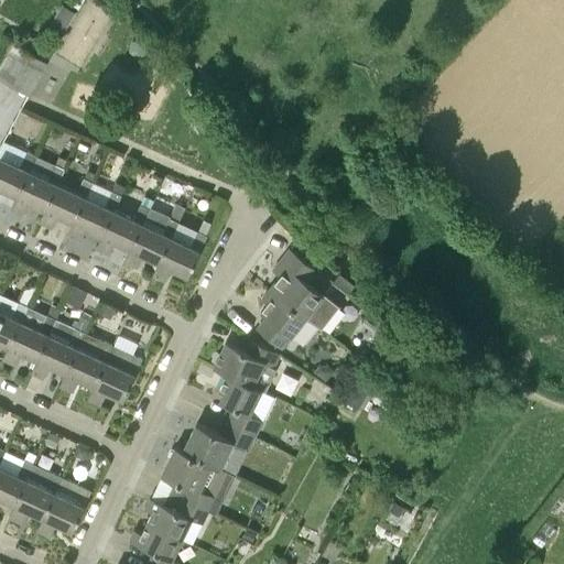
[(75,13),(63,6),(45,34),(57,42),(75,13)]
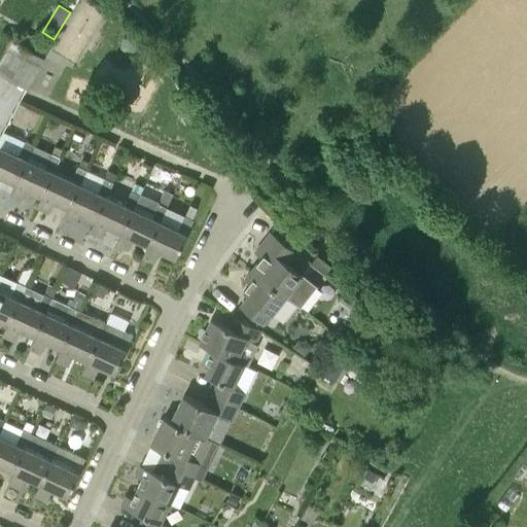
[(20,29),(14,38),(12,40),(43,58),(49,46),(20,29)]
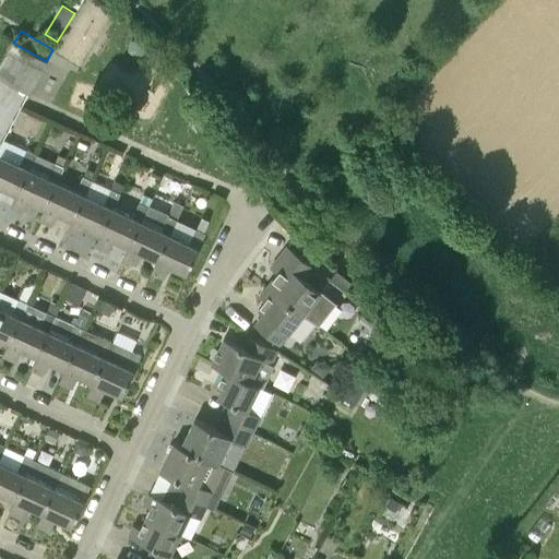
[(0,76),(28,93),(46,61),(13,43),(15,40),(6,35),(0,44),(0,76)]
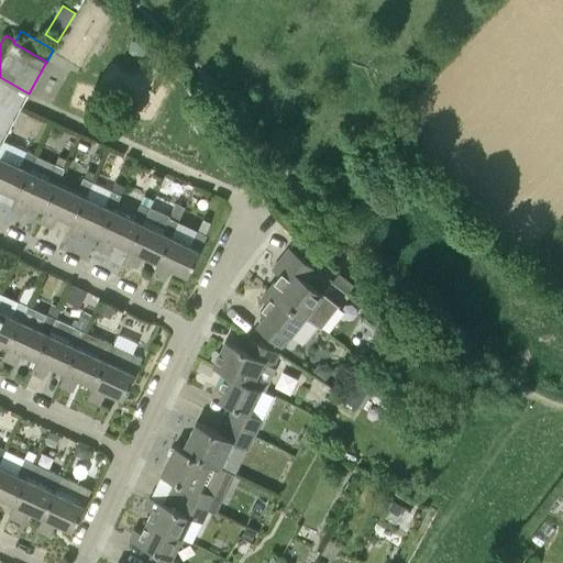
[(0,189),(1,188),(18,196),(28,174),(26,174),(29,168),(33,156),(24,153),(20,165),(0,156),(0,189)]
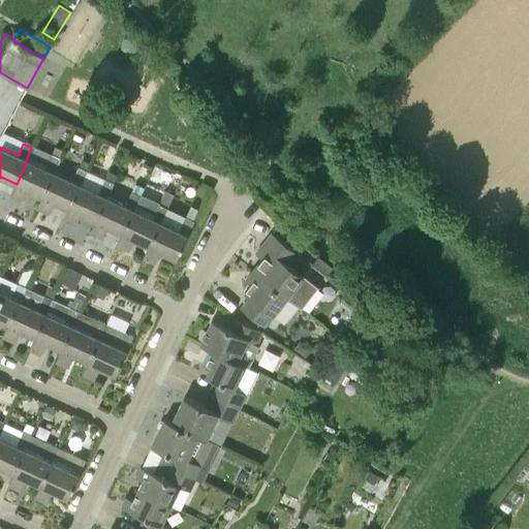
[(50,155),(44,166),(27,158),(25,163),(26,163),(17,184),(10,195),(22,200),(28,189),(42,196),(53,175),(52,175),(59,159),(58,158),(59,156),(51,153),(50,155)]
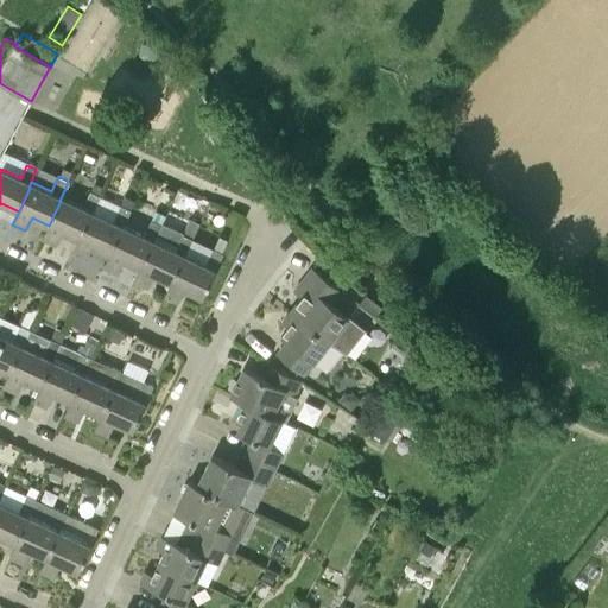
[(90,192),(99,196),(105,188),(95,183),(90,192)]
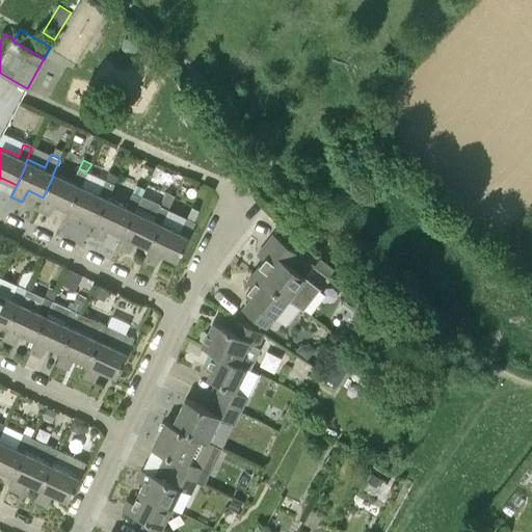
[(53,176),(43,197),(37,209),(49,214),(54,203),(70,210),(86,171),(79,168),(77,167),(70,183),(53,176)]
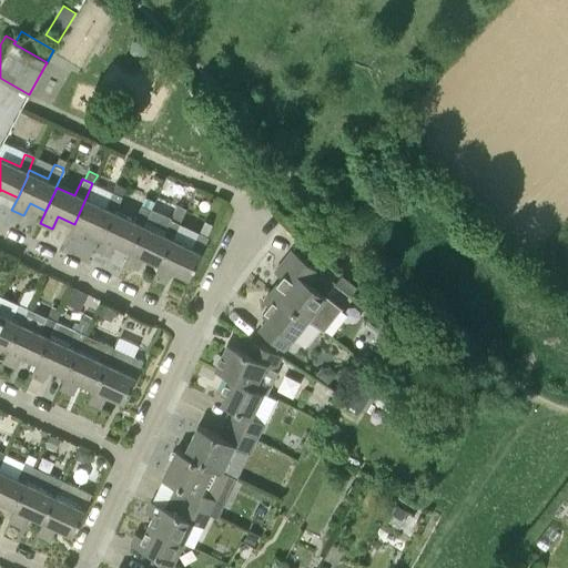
[(113,193),(121,196),(125,186),(118,182),(113,193)]
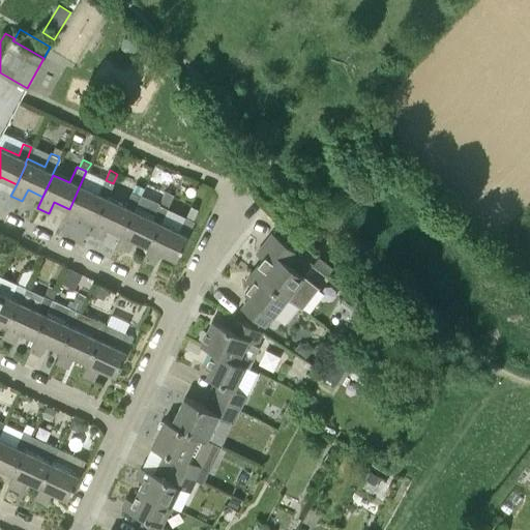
[(113,183),(106,180),(86,171),(69,209),(63,221),(76,226),(81,214),(95,222),(107,199),(106,199),(113,183)]
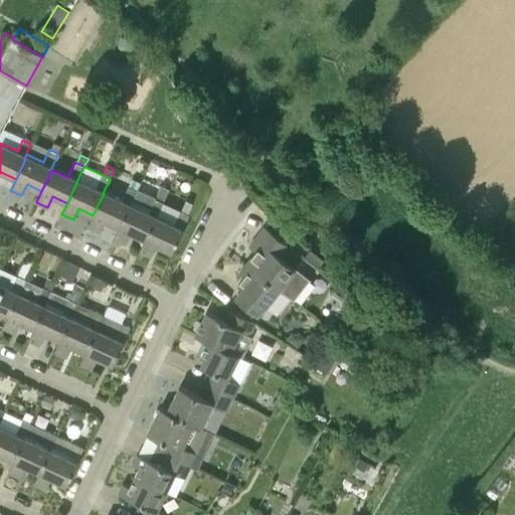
[(119,200),(104,193),(93,215),(88,226),(100,231),(105,220),(119,227),(130,204),(137,189),(136,188),(126,184),(119,200)]
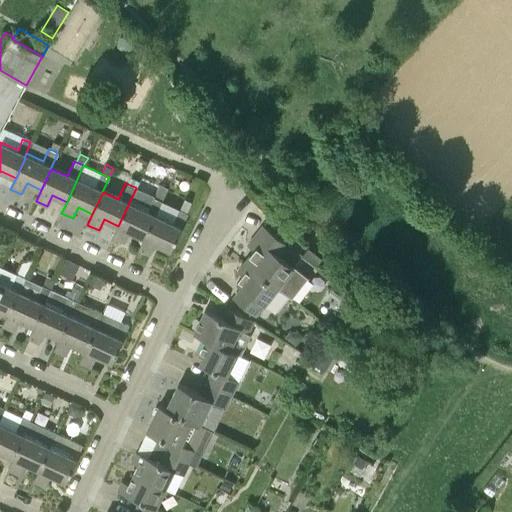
[(168,188),(159,184),(153,196),(162,200),(168,188)]
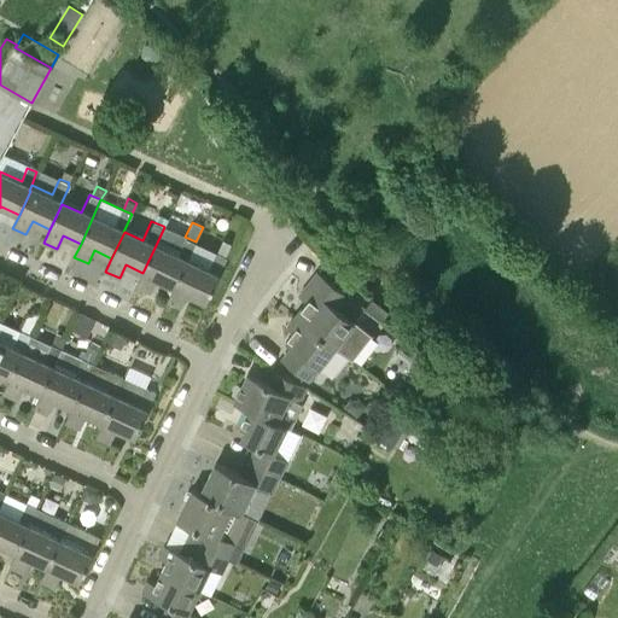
[(157,279),(174,287),(187,260),(193,244),(196,242),(185,237),(164,227),(156,245),(143,273),(136,286),(150,292),(157,279)]
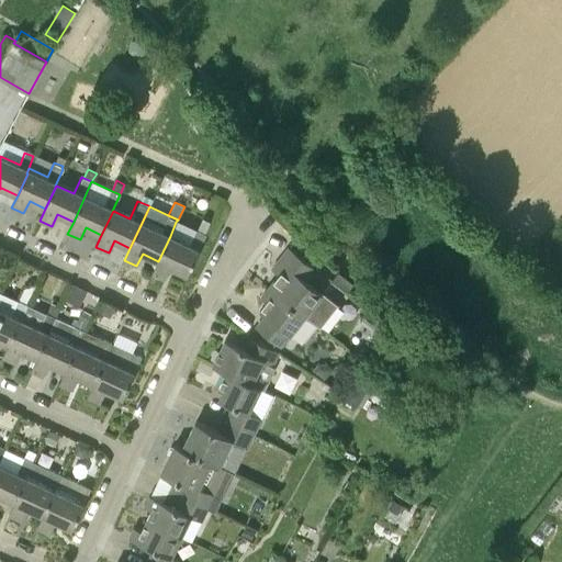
[(197,231),(176,222),(170,236),(158,261),(153,273),(165,280),(171,267),(188,274),(205,235),(204,235),(197,231)]
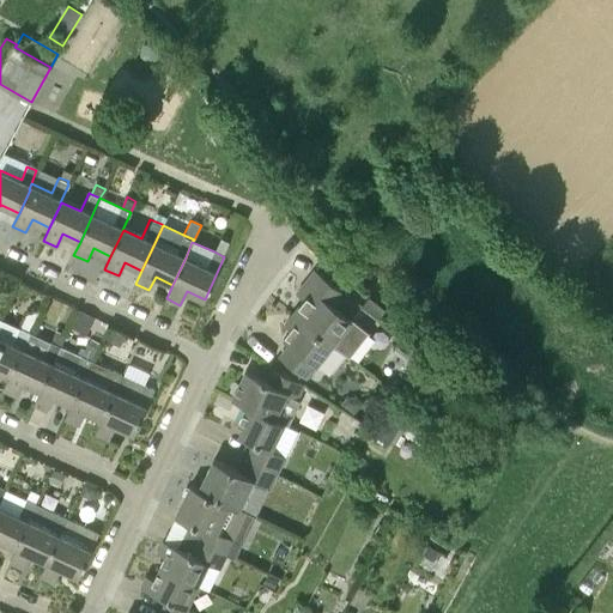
[(311,289),(292,314),(333,344),(337,347),(349,357),(370,331),(341,310),(353,296),(315,269),(304,283),(311,289)]
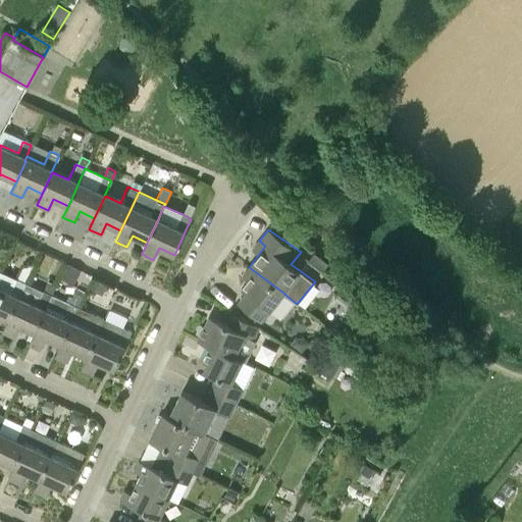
[(73,285),(81,270),(69,265),(62,279),(73,285)]
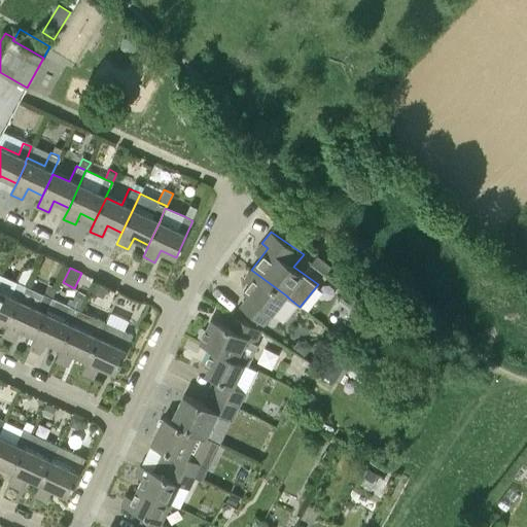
[(24,270),(19,281),(26,285),(27,285),(31,273),(24,270)]
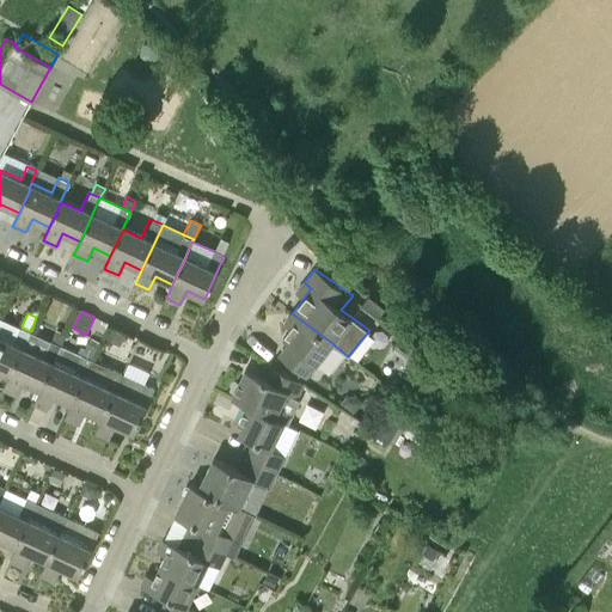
[(289,343),(279,356),(306,377),(332,343),(292,313),(285,323),(291,329),(283,338),(289,343)]
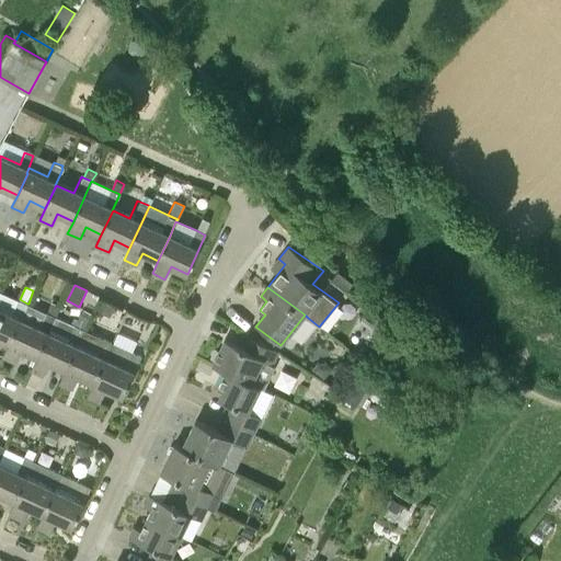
[(21,318),(27,304),(20,299),(18,299),(11,313),(0,308),(0,340),(9,344),(21,318)]
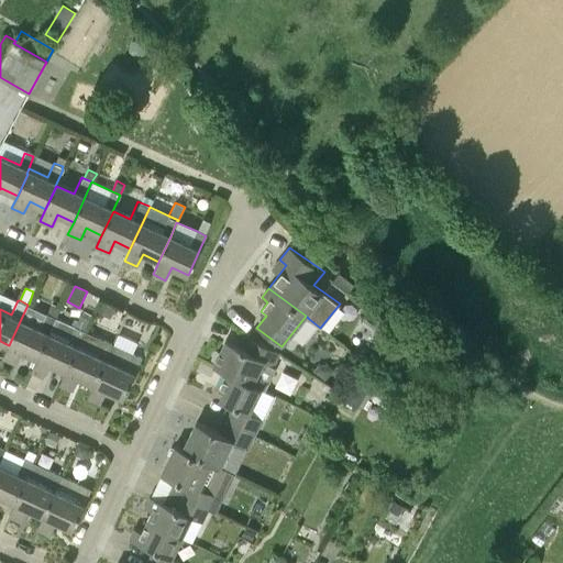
[(52,302),(41,328),(21,319),(9,345),(2,359),(15,364),(21,352),(36,359),(50,332),(51,332),(57,318),(56,317),(62,307),(52,302)]
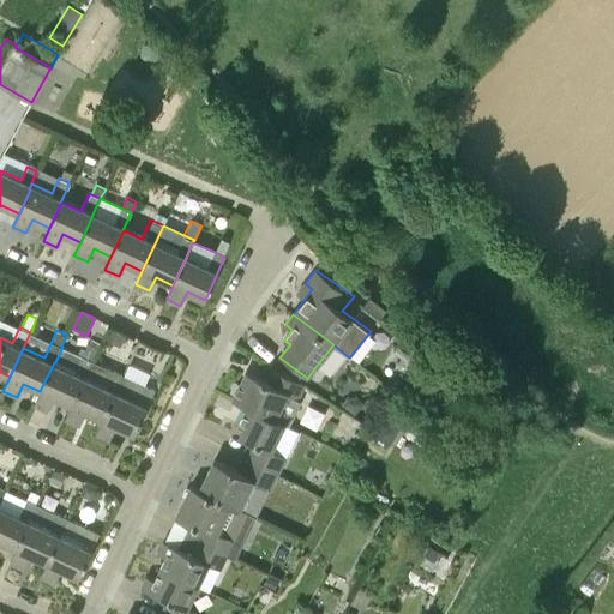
[(119,348),(125,336),(112,330),(107,341),(119,348)]
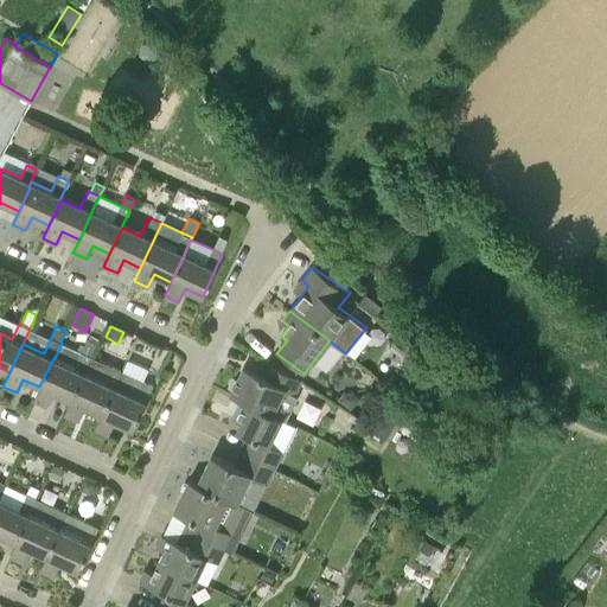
[(81,351),(62,343),(55,358),(53,358),(39,387),(33,400),(48,407),(53,393),(70,401),(91,356),(81,351)]
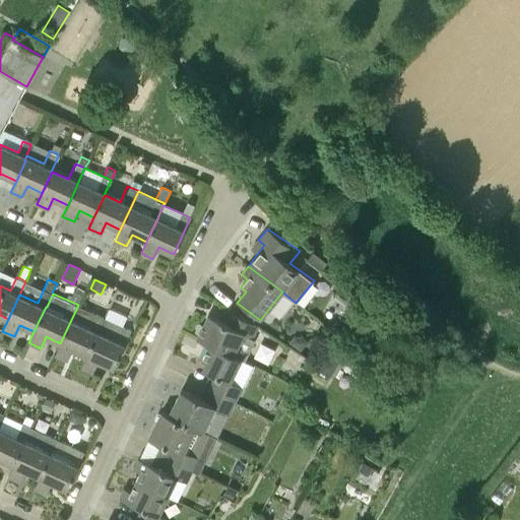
[(332,294),(317,320),(351,338),(366,312),(332,294)]
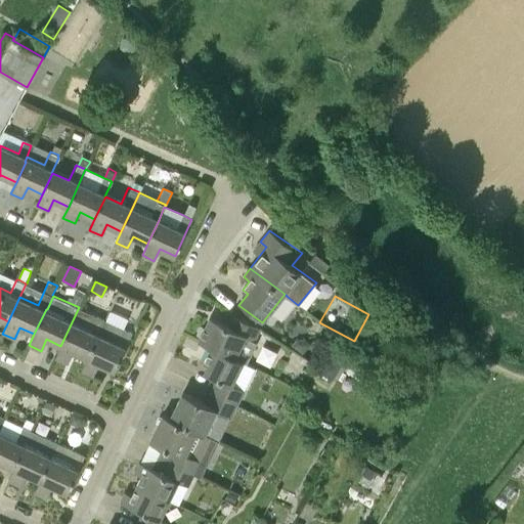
[(96,315),(79,307),(60,346),(55,357),(68,363),(73,351),(87,358),(104,319),(96,315)]
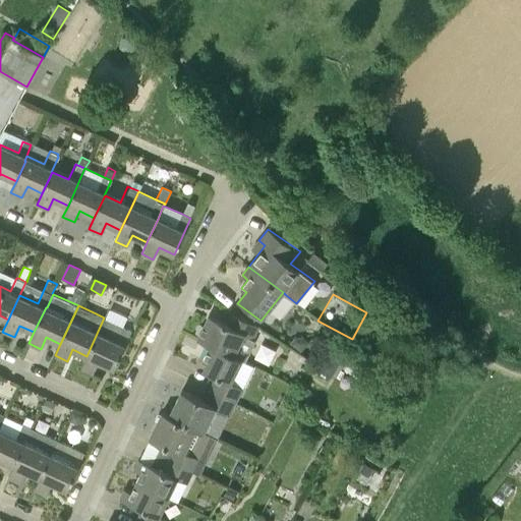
[(197,339),(210,345),(242,360),(243,359),(245,360),(262,327),(238,316),(233,327),(209,314),(197,339)]
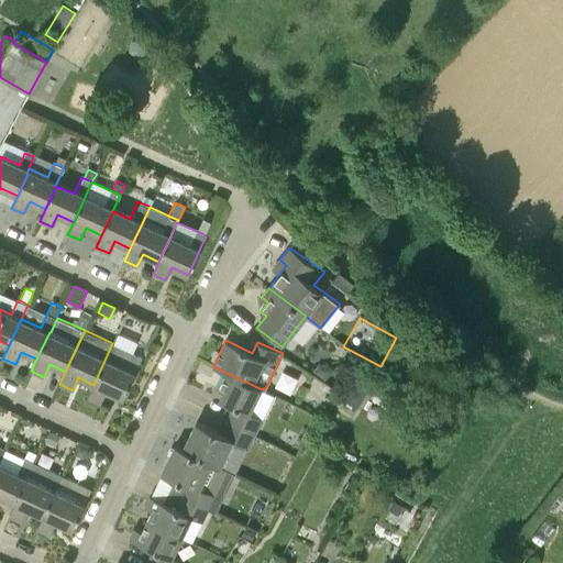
[(114,344),(112,343),(94,385),(88,397),(101,403),(107,390),(123,398),(142,359),(133,355),(133,354),(114,344)]
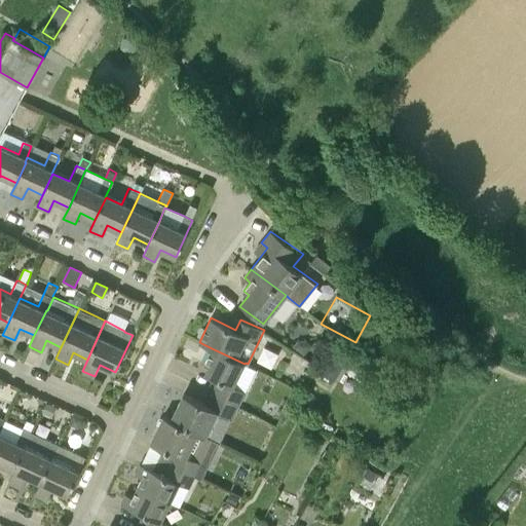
[(303,354),(311,345),(305,339),(298,341),(293,347),(303,354)]
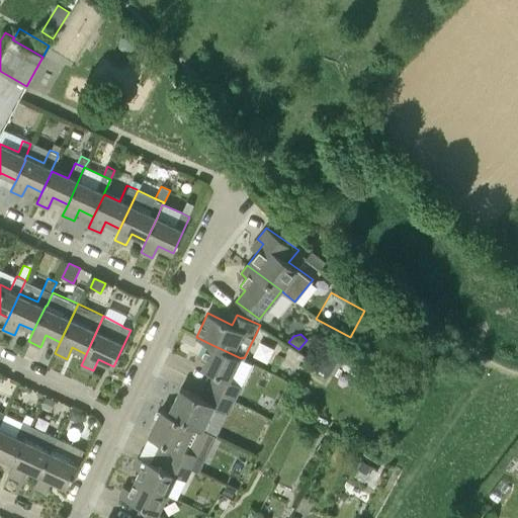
[(329,341),(315,367),(329,374),(343,349),(329,341)]
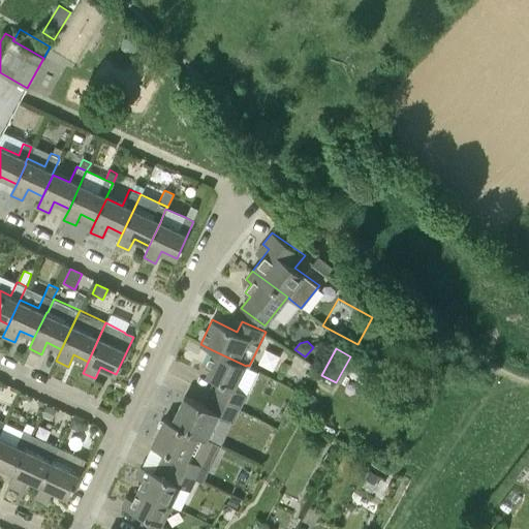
[(237,386),(246,366),(213,350),(206,366),(210,368),(207,375),(220,381),(214,394),(241,407),(248,393),(237,386)]
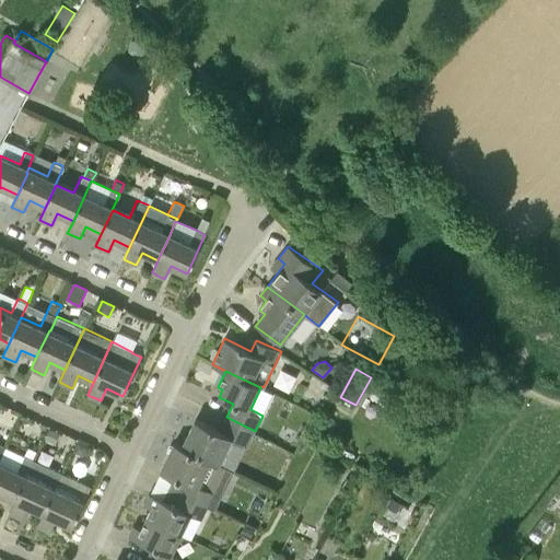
[(248,445),(255,431),(226,417),(220,431),(196,419),(183,446),(223,466),(234,470),(246,445),(248,445)]
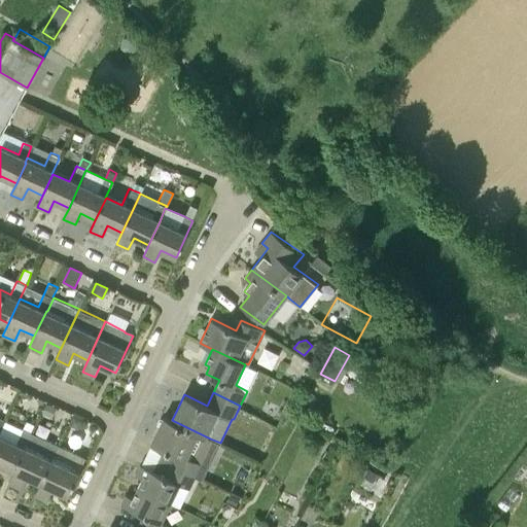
[(51,418),(56,409),(46,403),(41,413),(51,418)]
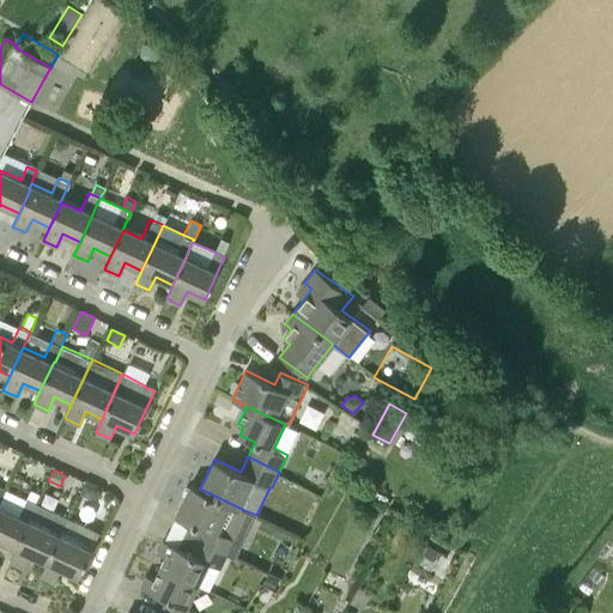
[(96,490),(85,484),(80,495),(90,499),(96,490)]
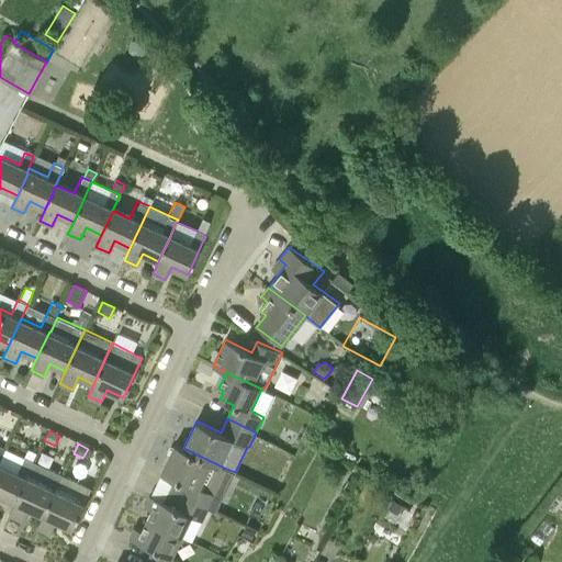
[(186,484),(180,495),(209,509),(210,508),(215,510),(222,496),(213,493),(224,468),(183,448),(175,444),(161,472),(186,484)]
